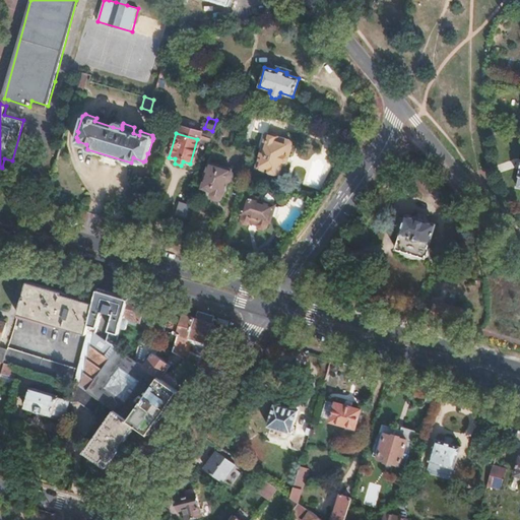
[(285,164),(291,148),(291,146),(291,144),(290,142),(288,141),(267,134),(257,167),(267,170),(267,173),(270,173),(273,175),(276,174),(278,174),(282,163),(285,164)]
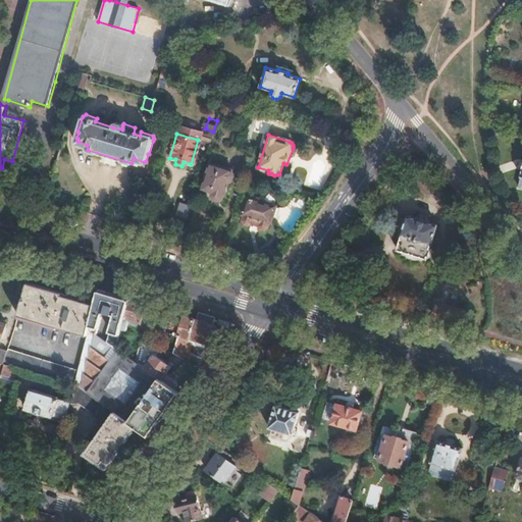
[(232,181),(235,175),(232,172),(230,171),(231,169),(213,163),(205,189),(212,191),(212,194),(212,197),(212,199),(214,200),(216,201),(218,201),(219,200),(221,198),(222,194),(224,195),(227,184),(229,184),(232,181)]
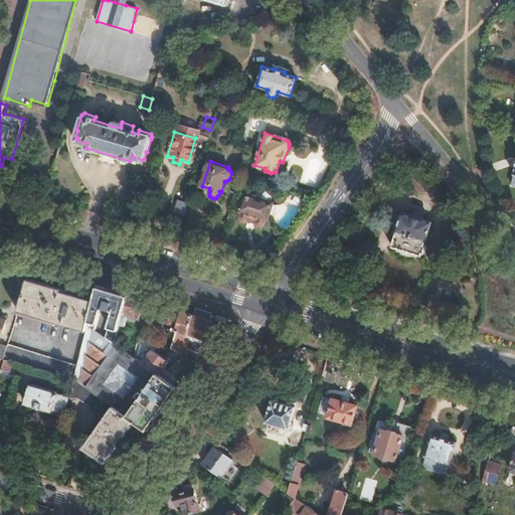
[(267,219),(273,202),(255,197),(255,194),(249,192),(248,195),(243,194),(238,210),(241,211),(240,213),(240,215),(241,219),(244,220),(247,218),(256,220),(256,223),(261,225),(263,223),(264,221),(265,218),(267,219)]
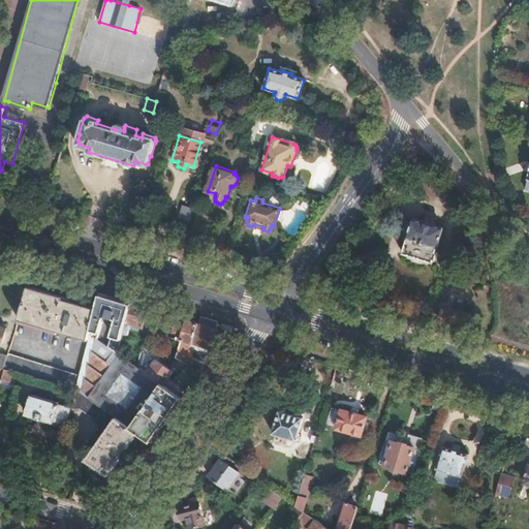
[(435,249),(442,226),(432,223),(432,222),(424,219),(423,221),(411,217),(410,221),(406,220),(403,230),(408,231),(402,252),(432,261),(433,258),(435,258),(438,250),(435,249)]
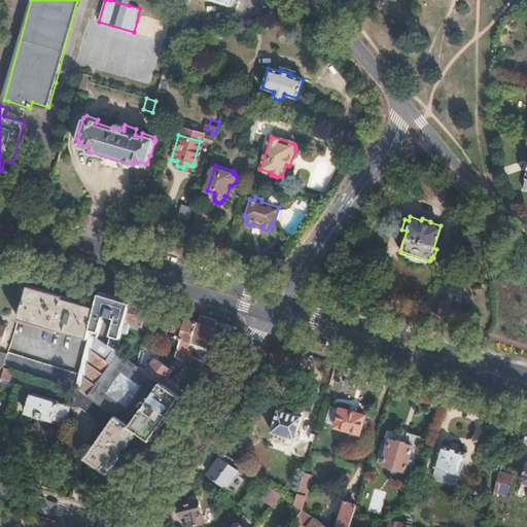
[(79,337),(89,305),(63,297),(63,295),(28,285),(19,319),(79,337)]
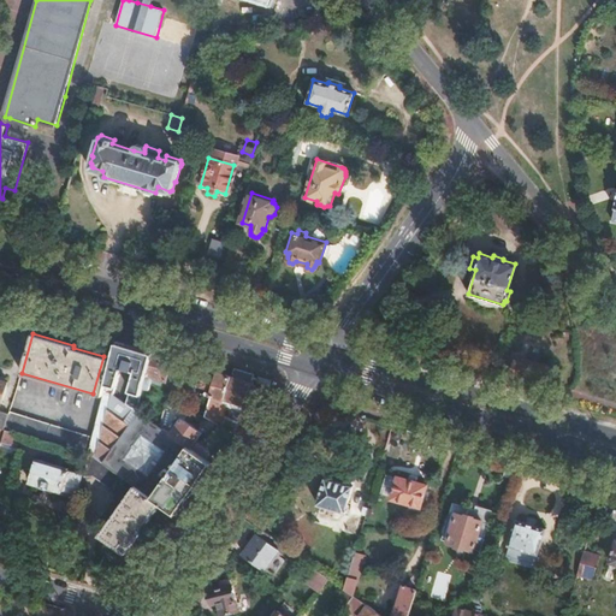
[(126,404),(114,396),(123,369),(130,347),(114,342),(116,350),(113,360),(102,397),(92,438),(88,452),(120,477),(135,486),(152,498),(169,475),(165,473),(170,465),(175,468),(188,448),(170,434),(138,413),(142,391),(142,389),(144,379),(153,354),(141,350),(136,349),(129,371),(132,372),(130,378),(134,380),(126,404)]
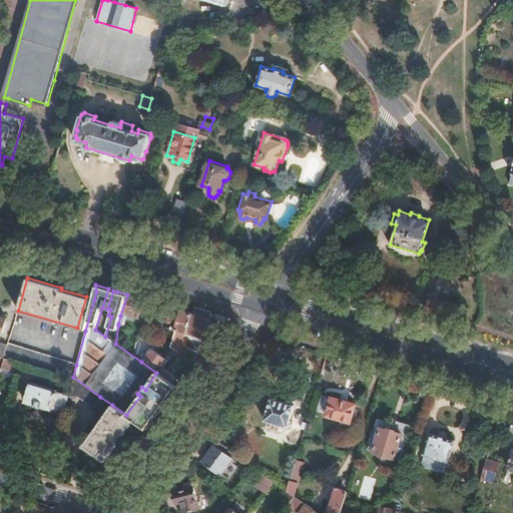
[(107,309),(113,291),(108,289),(102,308),(107,309)]
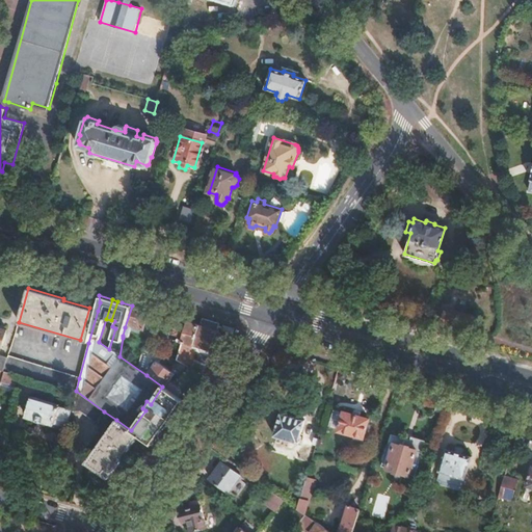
[(142,329),(149,311),(132,306),(125,327),(123,336),(129,337),(131,329),(135,326),(142,329)]
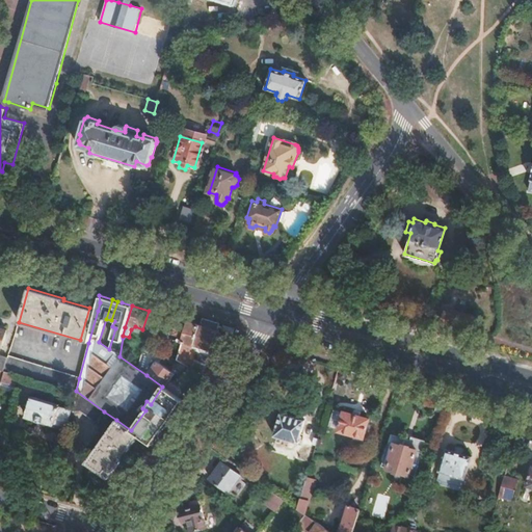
[(88,343),(98,311),(89,308),(80,340),(88,343)]
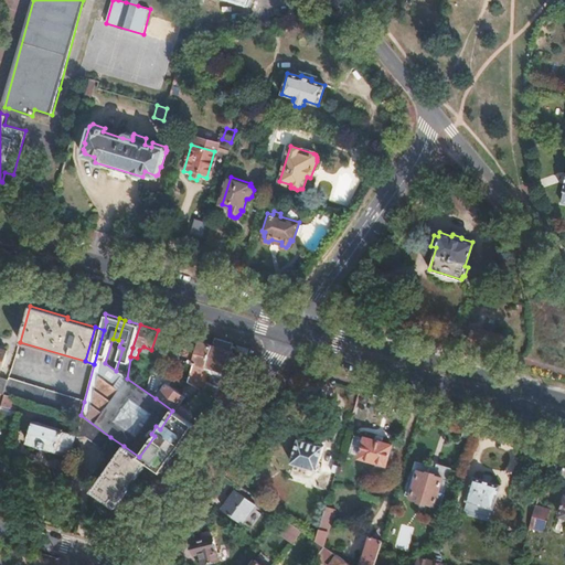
[(499,352),(503,337),(473,328),(468,342),(477,345),(477,344),(477,343),(478,343),(479,343),(480,343),(481,344),(481,345),(481,347),(499,352)]
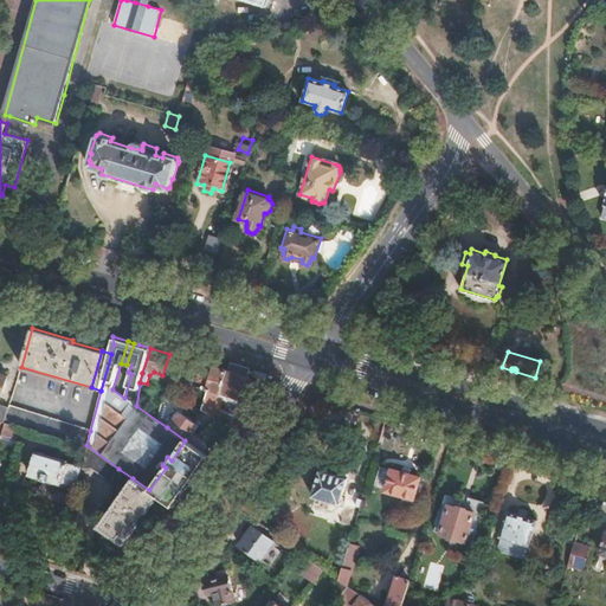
[(219,394),(227,372),(204,363),(198,380),(211,385),(208,391),(219,393),(219,394)]
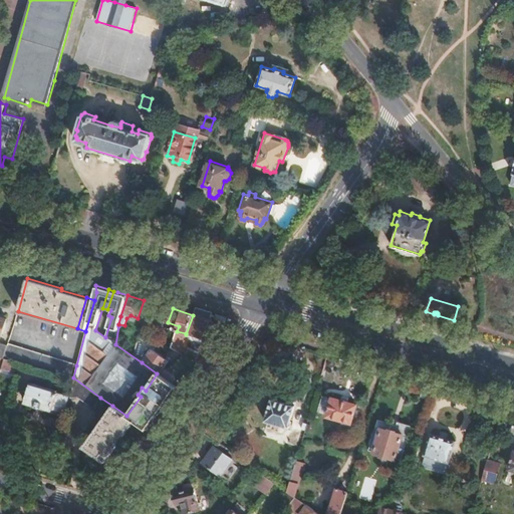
[(211,320),(213,313),(197,308),(194,315),(211,320)]
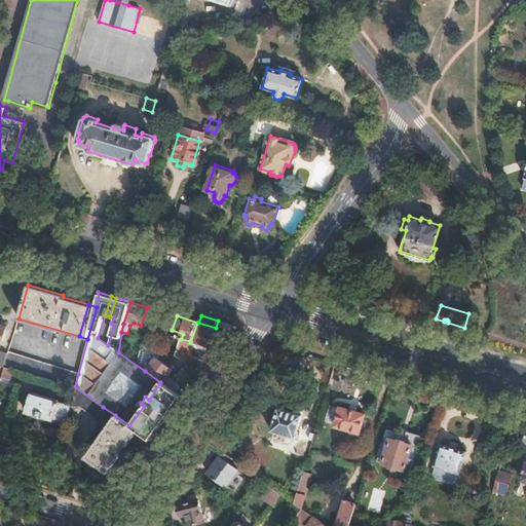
[(223,337),(218,332),(216,328),(198,323),(197,323),(190,342),(190,341),(189,344),(193,345),(193,347),(197,348),(197,347),(205,349),(205,346),(214,349),(215,347),(223,337)]
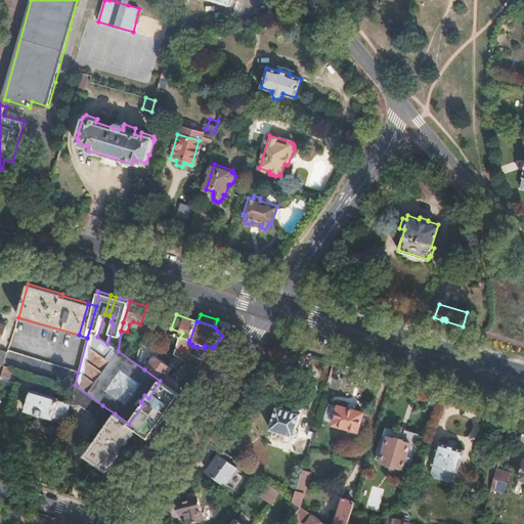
[(151,343),(157,325),(147,322),(146,325),(143,339),(151,343)]
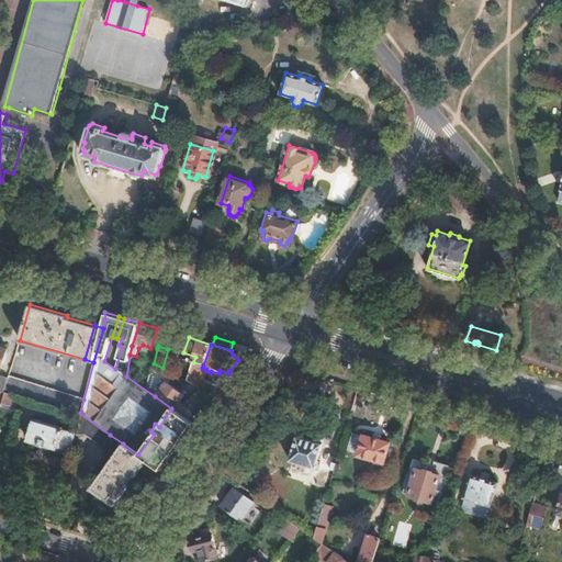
[(202,368),(203,364),(193,362),(187,382),(200,389),(212,395),(218,388),(203,379),(199,378),(202,368)]
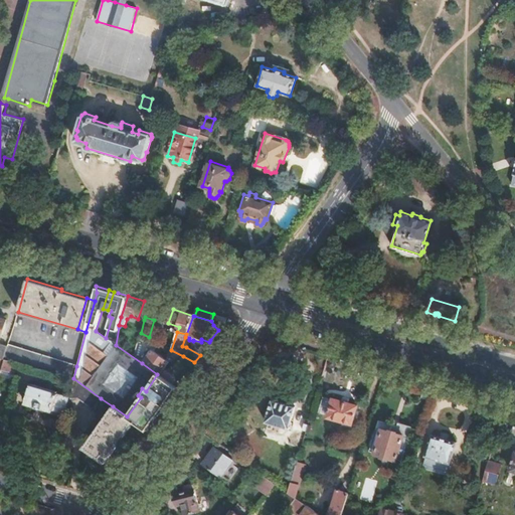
[(76,366),(8,346),(7,347),(3,360),(16,364),(72,380),(73,378),(76,366)]
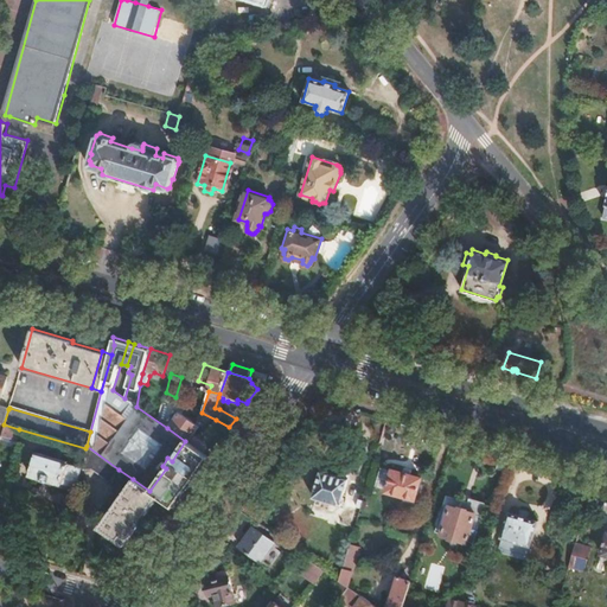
[(187,442),(199,427),(178,413),(167,428),(185,441),(187,442)]
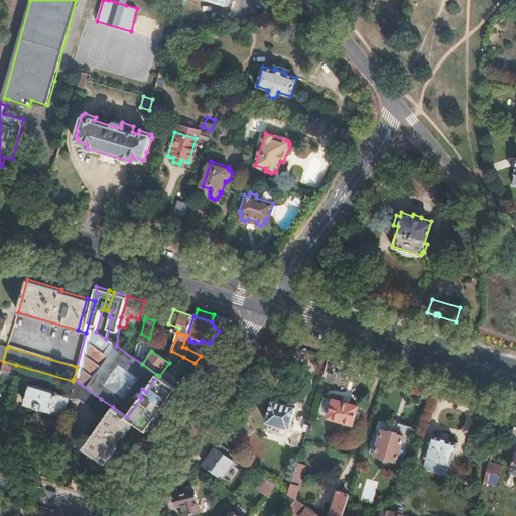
[(191,369),(195,363),(183,357),(179,362),(191,369)]
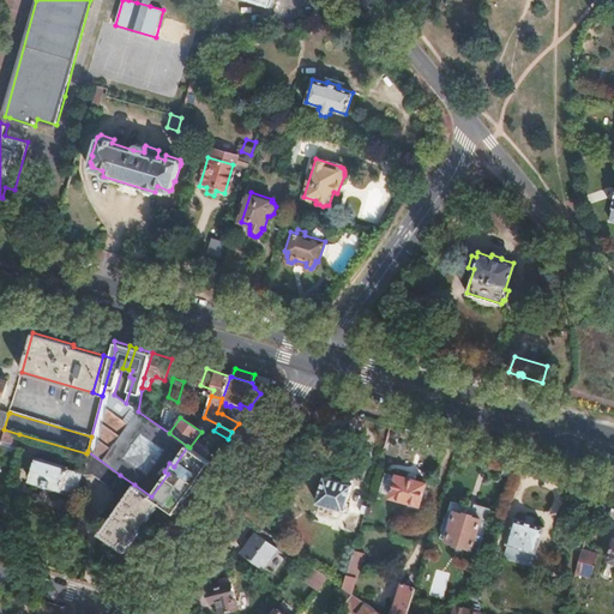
[(16,446),(19,434),(4,429),(1,439),(1,441),(16,446)]
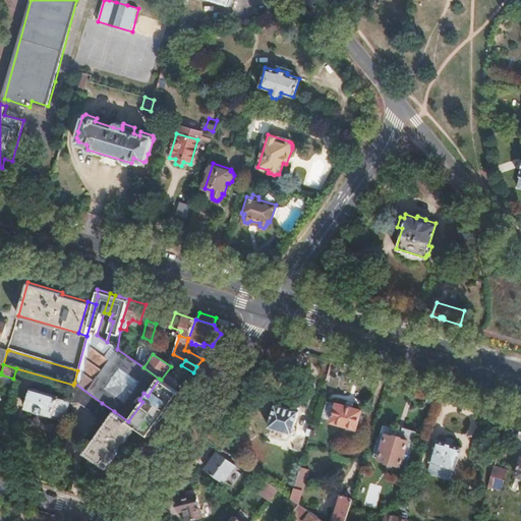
[(0,381),(14,386),(16,379),(13,379),(1,374),(0,375),(0,381)]
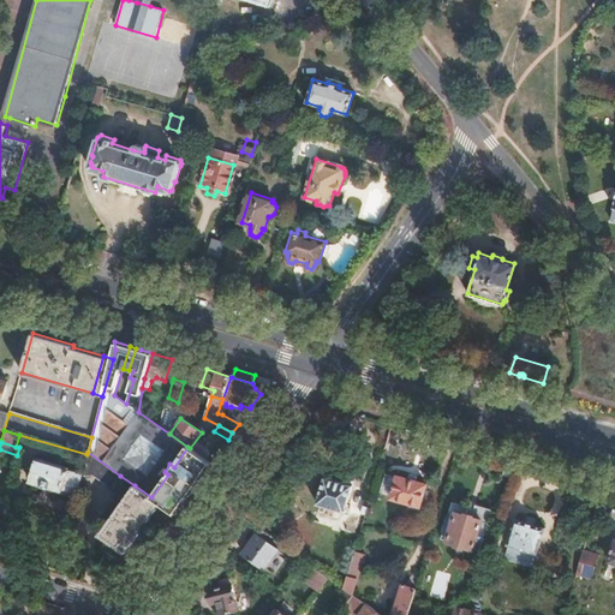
[(174,514),(208,467),(212,464),(190,448),(187,447),(174,467),(169,464),(165,472),(168,475),(151,497),(160,503),(174,514)]
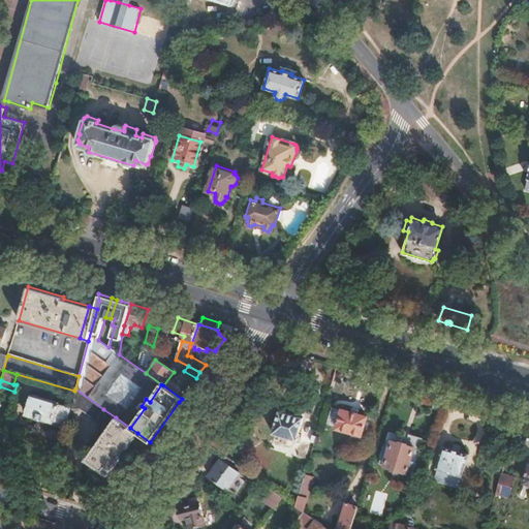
[(103,409),(75,389),(74,391),(71,401),(71,409),(79,409),(82,410),(95,421),(103,409)]
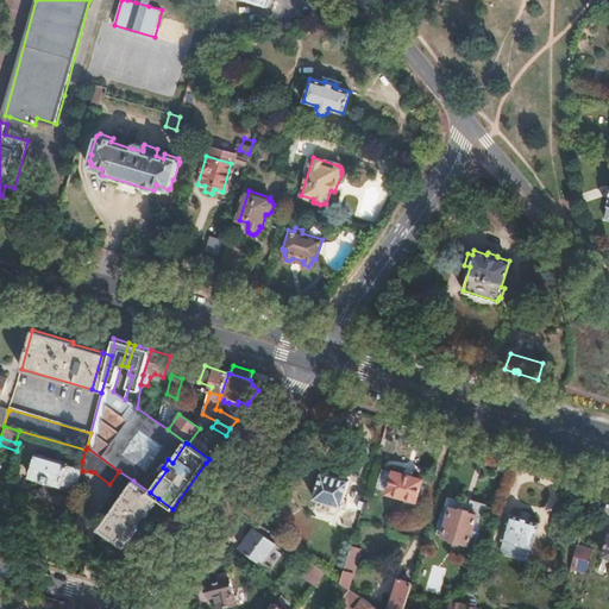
[(74,489),(80,470),(66,466),(67,463),(36,453),(29,477),(58,487),(61,485),(74,489)]
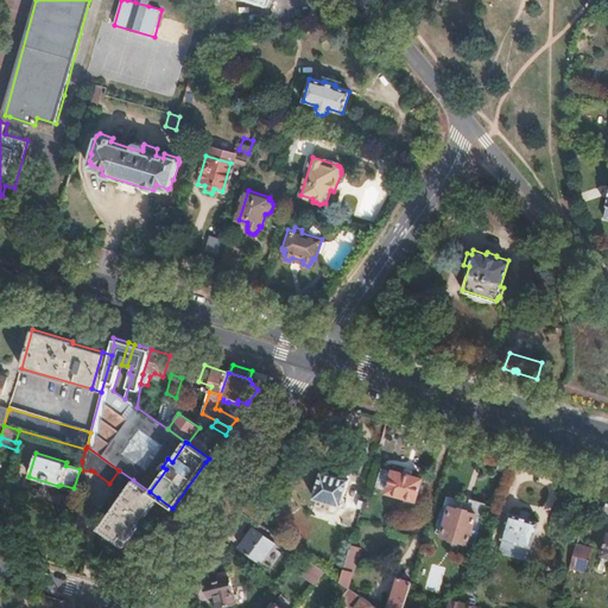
[(506,472),(511,456),(502,454),(498,469),(506,472)]
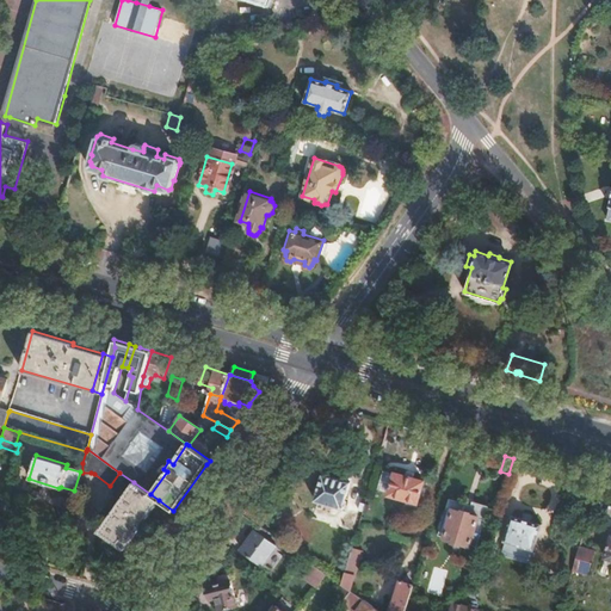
[(429,483),(392,473),(386,494),(423,505),(429,483)]
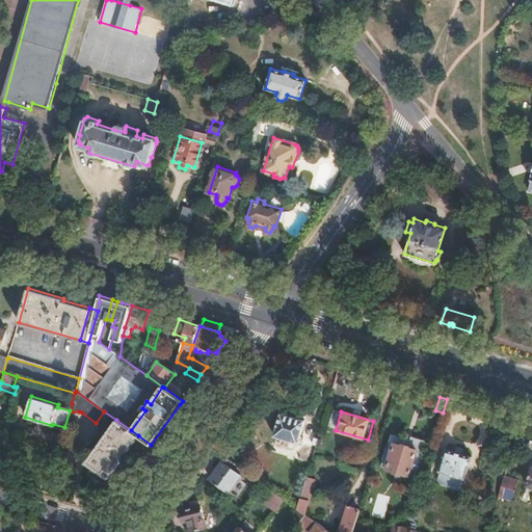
[(179,414),(171,427),(180,431),(187,419),(179,414)]
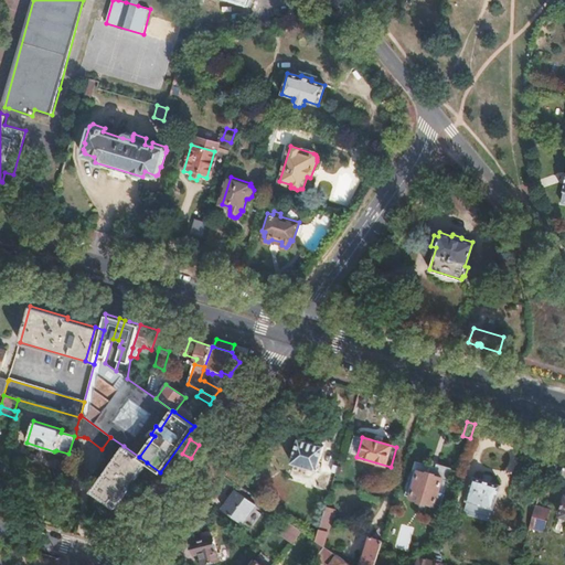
[(323,447),(298,439),(291,462),(317,470),(323,447)]
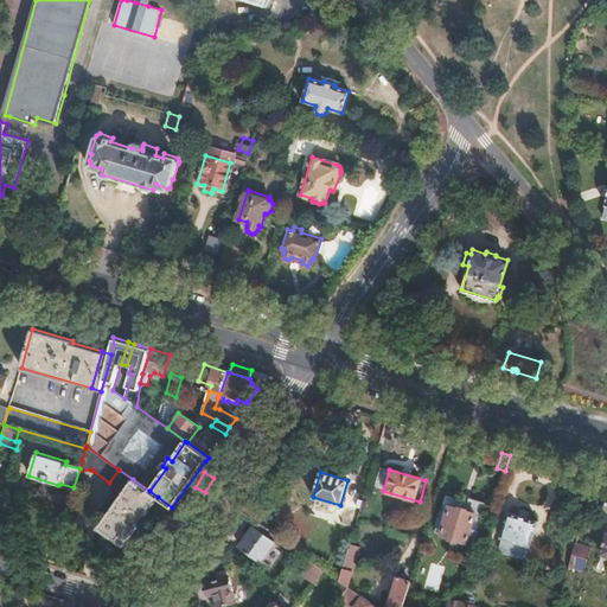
[(123,545),(158,497),(149,491),(133,479),(97,528),(123,545)]
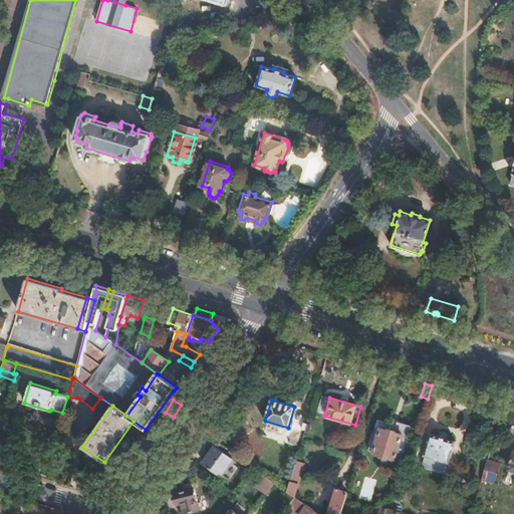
[(162,415),(153,430),(162,436),(171,420),(162,415)]
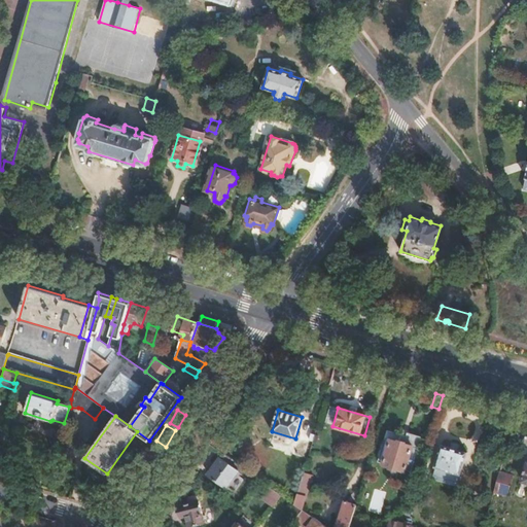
[(412,470),(422,437),(408,432),(407,436),(388,430),(379,461),(383,462),(384,464),(390,466),(391,467),(396,468),(397,468),(405,470),(407,469),(412,470)]
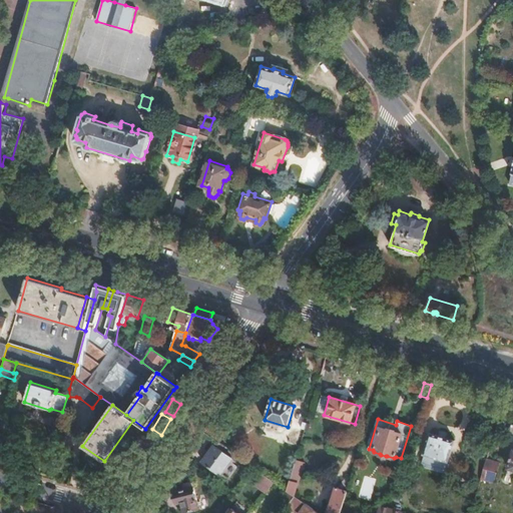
[(225,432),(211,422),(204,432),(218,442),(225,432)]
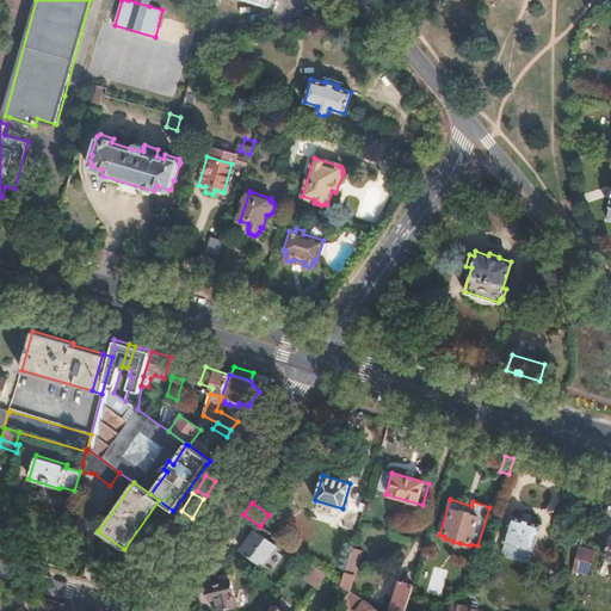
[(174,537),(177,518),(166,517),(164,536),(174,537)]
